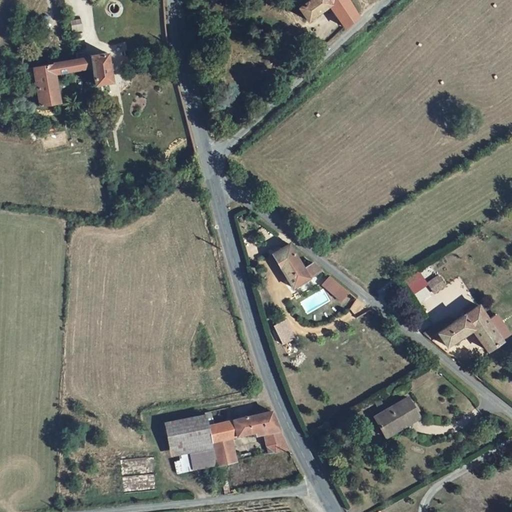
[(315,0),(326,0),(338,18),(353,5),(349,0),(293,0),(301,10),(315,0)]
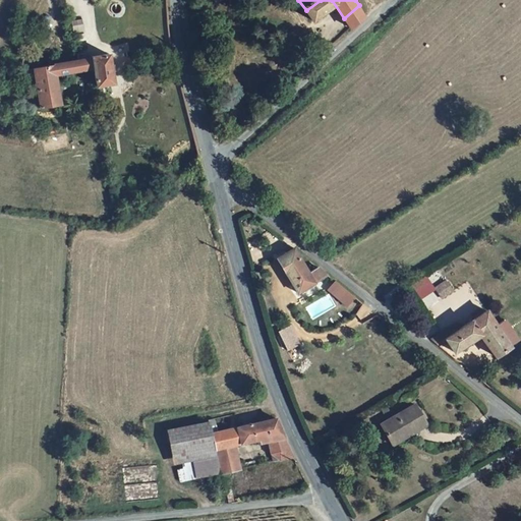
[(72,31),(82,31),(82,19),(72,19),(72,31)]
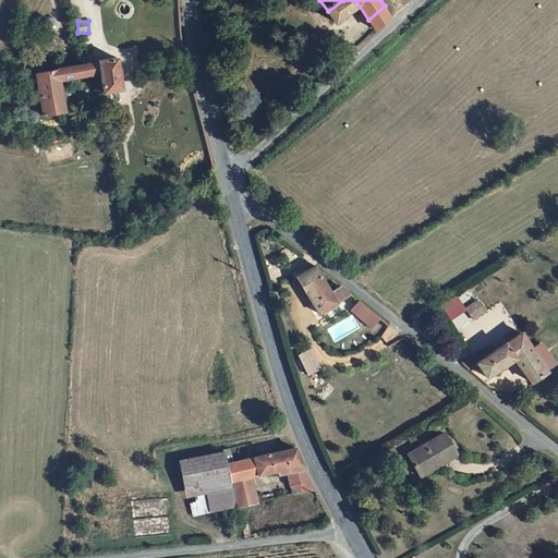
[(50,63),(91,57),(94,76),(112,73),(111,59),(108,41),(72,47),(28,56),(36,101),(56,98),(50,63)]
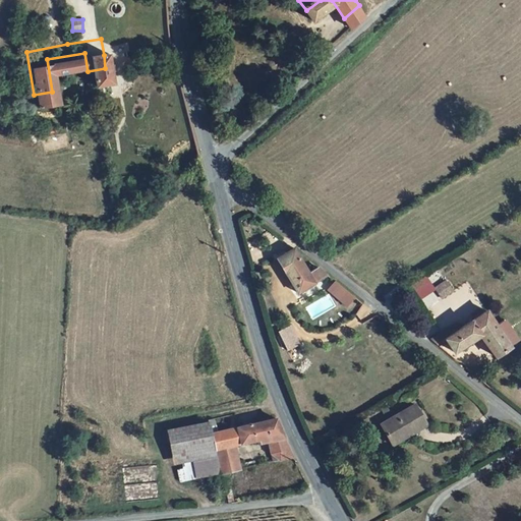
[(275,255),(295,292),(328,274),(317,266),(305,271),(293,247),(275,255)]
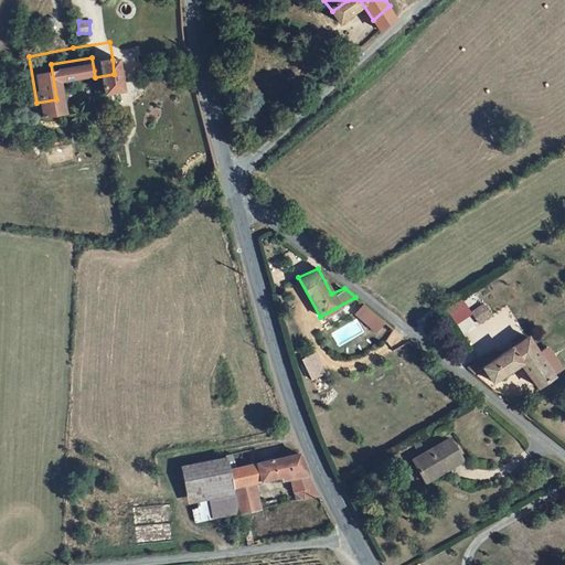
[(484,301),(470,310),(478,322),(492,315),(484,301)]
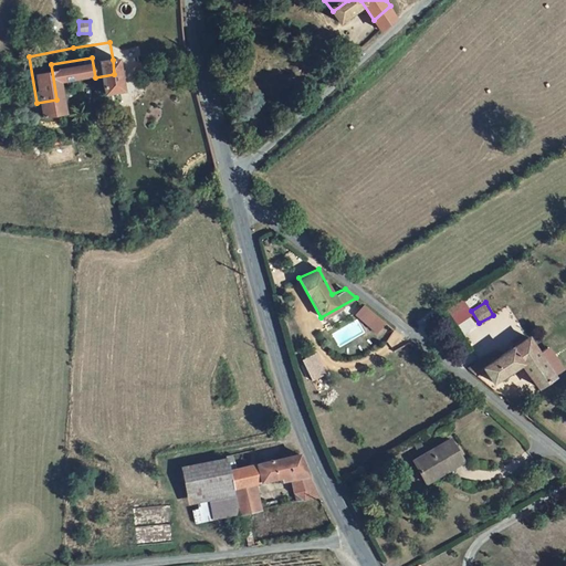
[(364,303),(355,314),(377,333),(386,323),(364,303)]
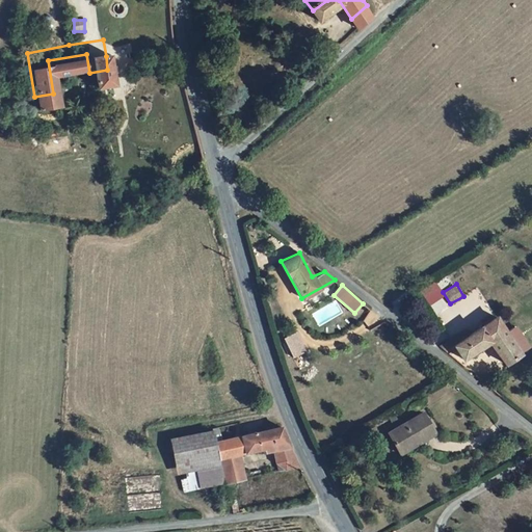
[(460,339),(458,335),(443,344),(451,350),(461,345),(468,354),(494,339),(508,362),(522,354),(498,316),(460,339)]
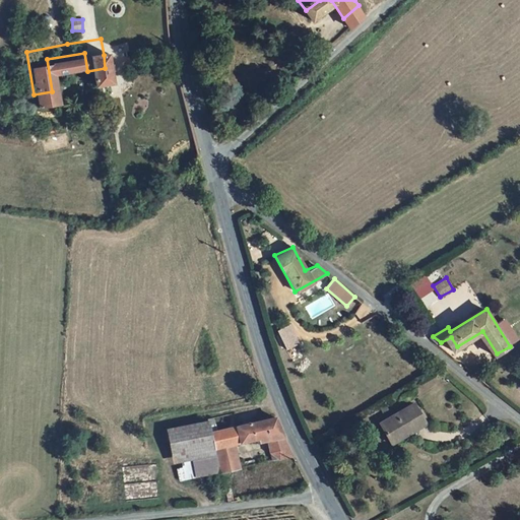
[(286,348),(299,343),(290,324),(277,329),(286,348)]
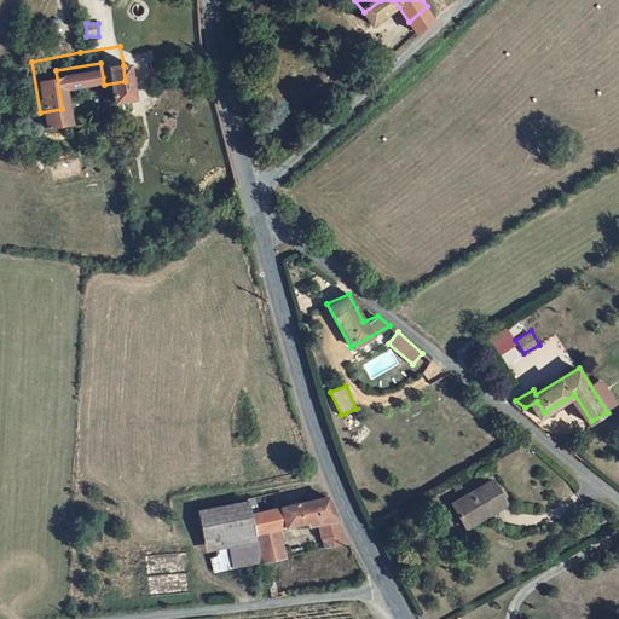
[(508,501),(495,479),(453,504),(466,525),(508,501)]
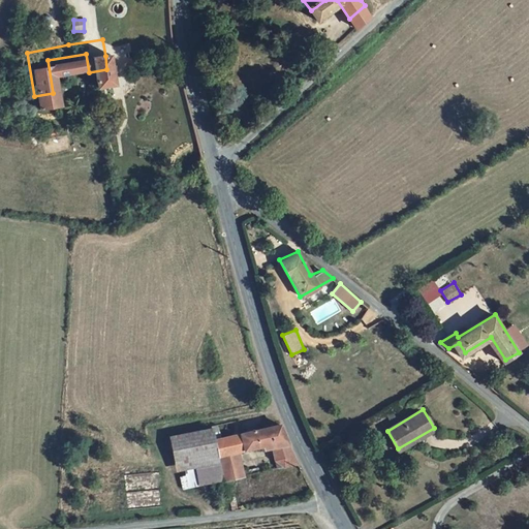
[(235,453),(267,444),(275,468),(298,462),(278,422),(254,427),(250,425),(247,425),(244,427),(243,429),(243,430),(212,438),(216,457),(235,453)]
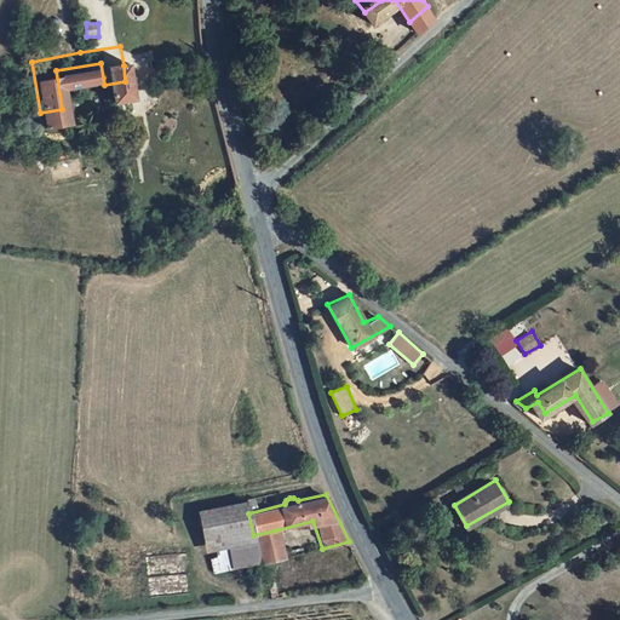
[(275,530),(253,535),(248,514),(244,498),(197,507),(207,550),(213,550),(254,540),(260,564),(282,558),(275,530)]
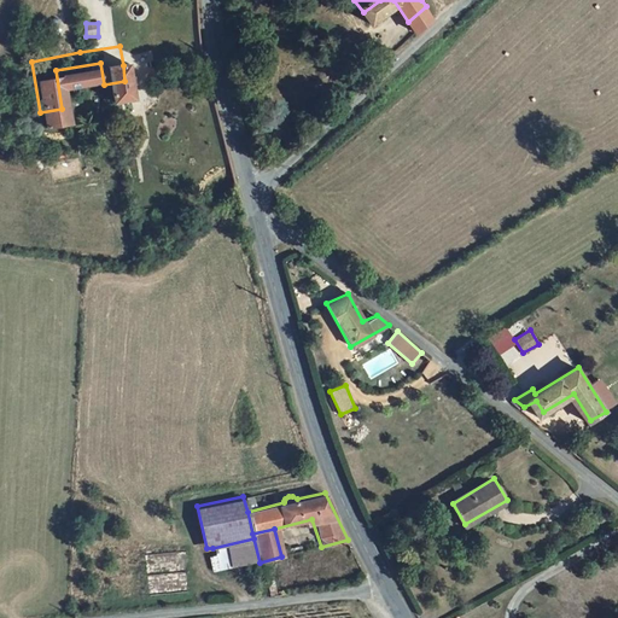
[(260,563),(254,538),(213,548),(214,557),(207,559),(210,573),(260,563)]
